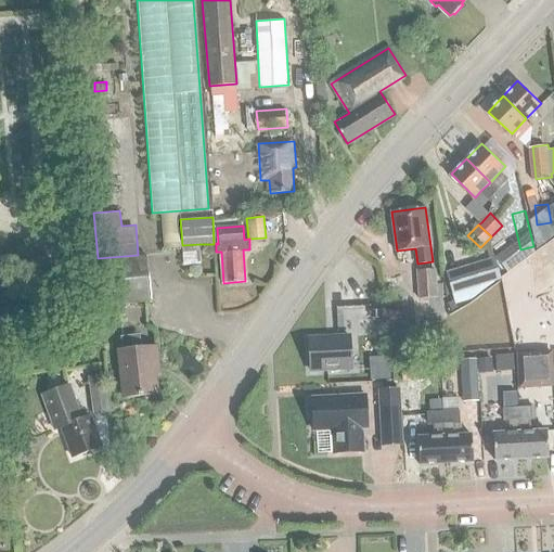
[(200,244),(182,245),(182,264),(201,262),(200,244)]
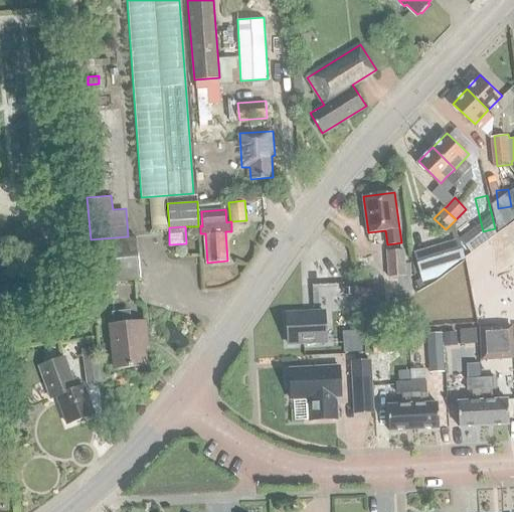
[(413,250),(420,272),(446,264),(440,242),(413,250)]
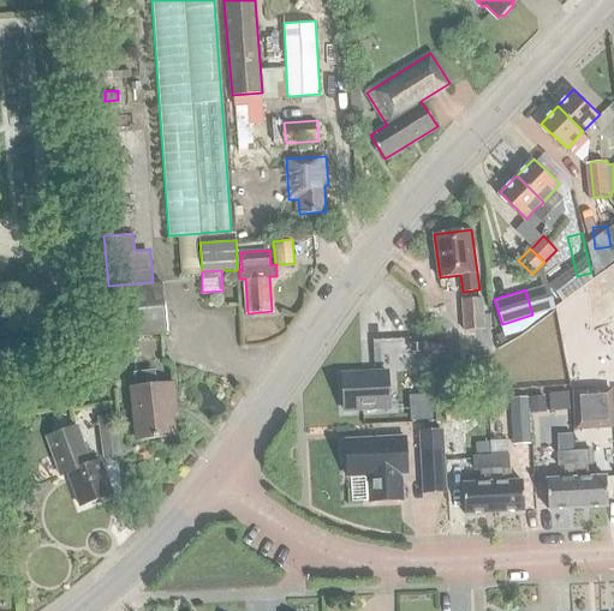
[(465,298),(466,328),(492,327),(490,312),(483,312),(483,297),(465,298)]
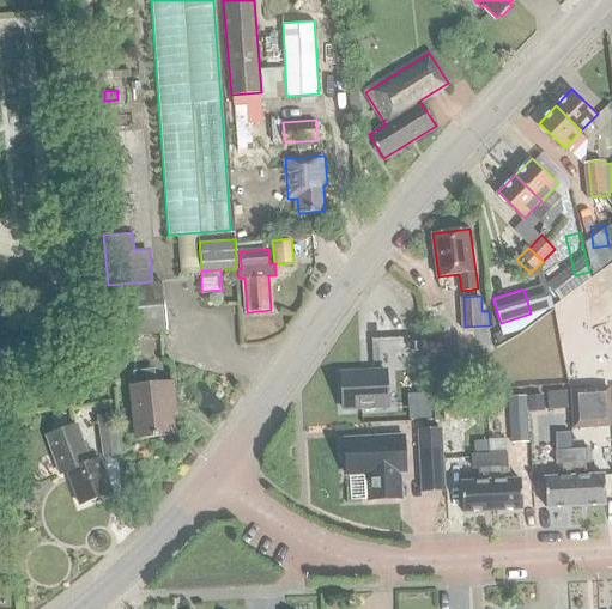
[(341,371),(343,407),(388,405),(386,369),(341,371)]
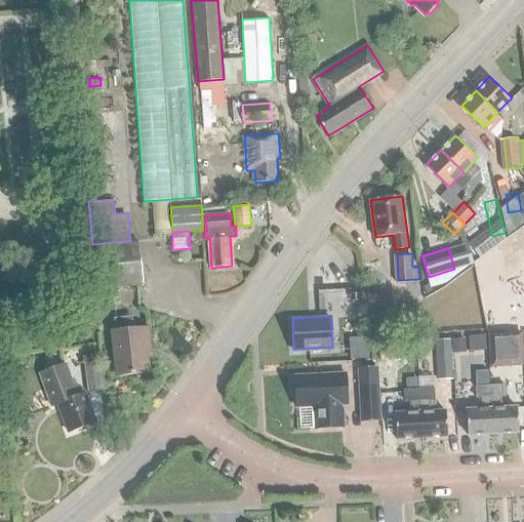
[(116,331),(112,331),(117,376),(148,373),(145,345),(148,345),(146,327),(132,329),(131,317),(114,319),(116,331)]
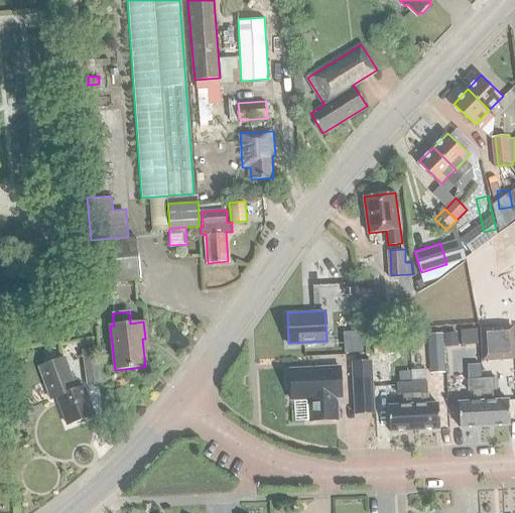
[(482,328),(484,358),(514,356),(512,326),(482,328)]
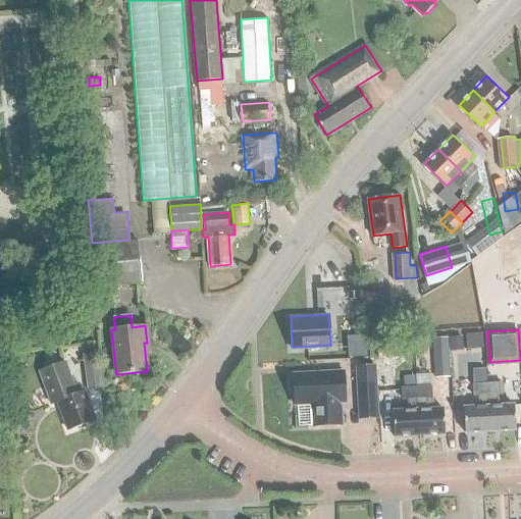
[(466,331),(467,348),(483,347),(482,330),(466,331)]
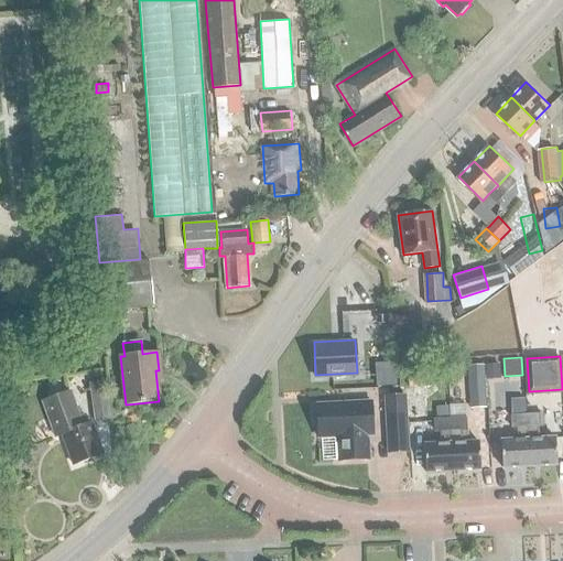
[(396,360),(375,362),(377,385),(397,384),(396,360)]
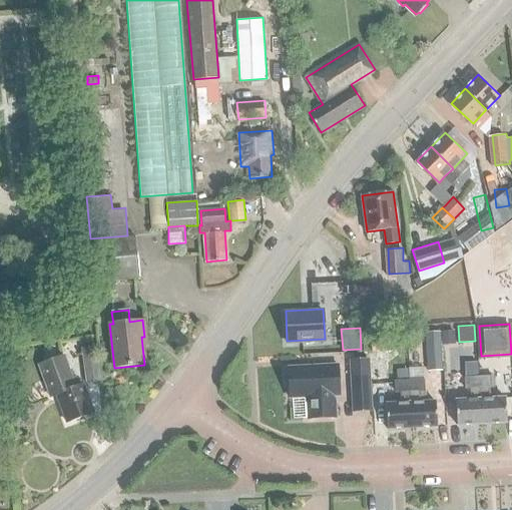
[(442,331),(443,341),(455,340),(454,330),(442,331)]
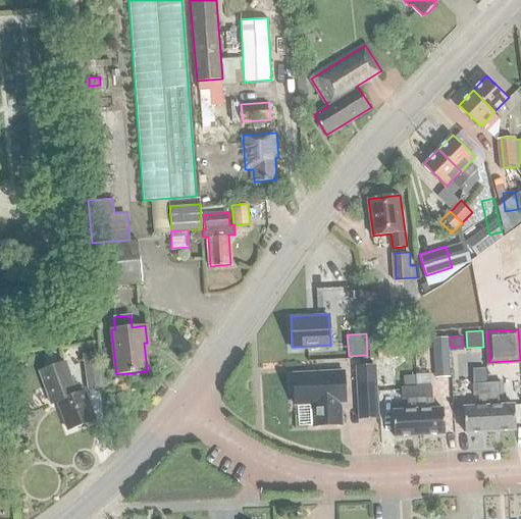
[(451,376),(448,336),(433,338),(435,377),(451,376)]
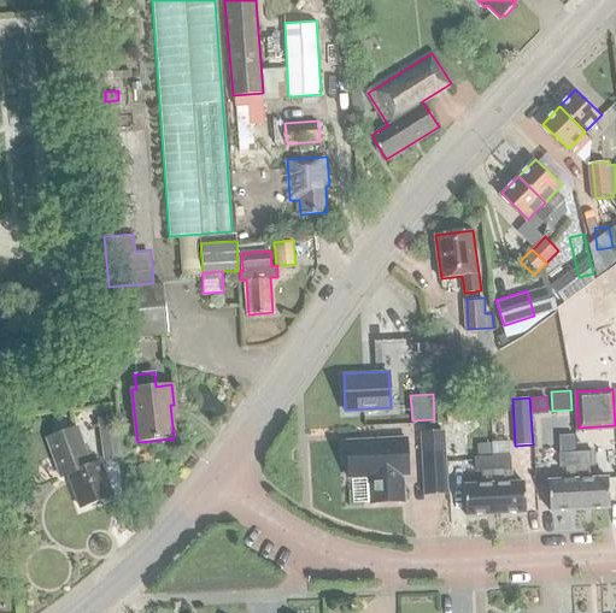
[(440,413),(441,422),(487,418),(486,404),(447,406),(447,413),(440,413)]
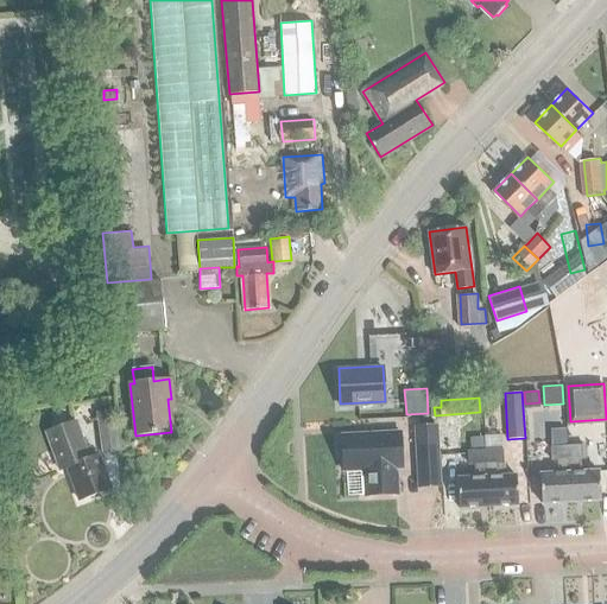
[(97,413),(101,452),(117,451),(113,411),(97,413)]
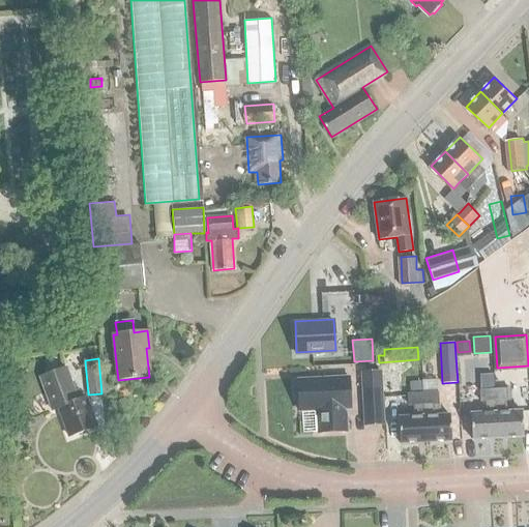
[(58,406),(68,436),(97,426),(86,394),(78,398),(66,367),(40,376),(52,408),(58,406)]
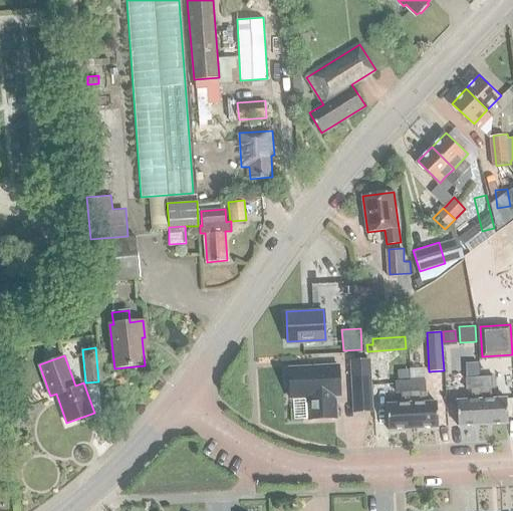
[(352,360),(353,385),(369,384),(368,359),(352,360)]
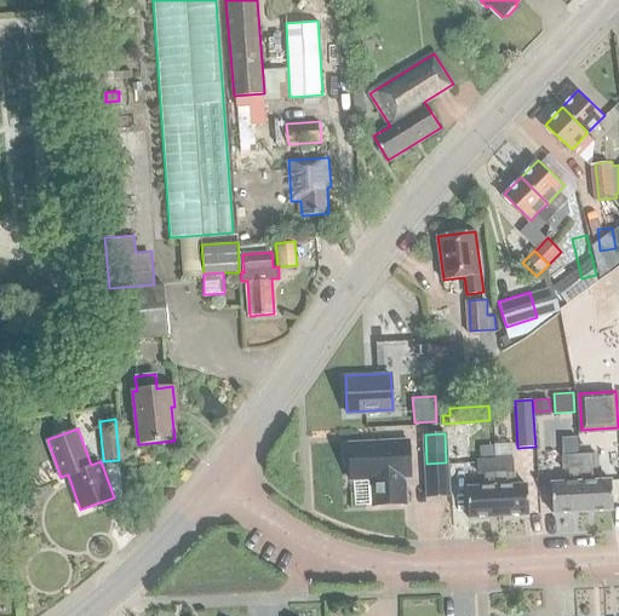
[(563,455),(578,454),(577,435),(562,436),(563,455)]
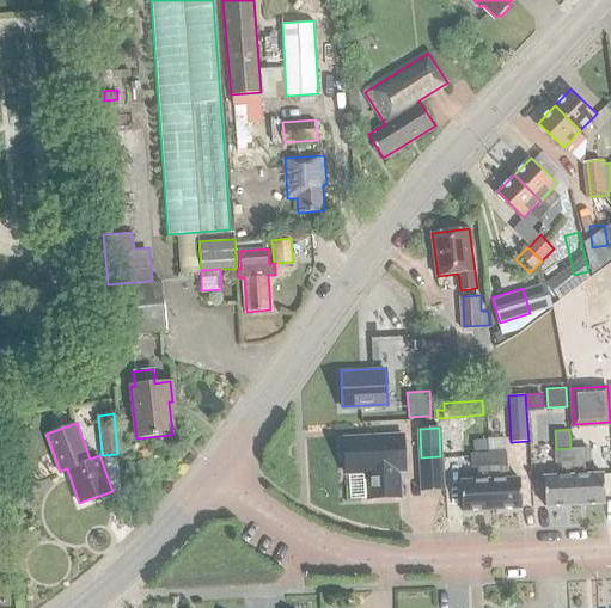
[(403,430),(343,434),(346,470),(367,470),(368,495),(399,493),(397,467),(405,467),(403,430)]
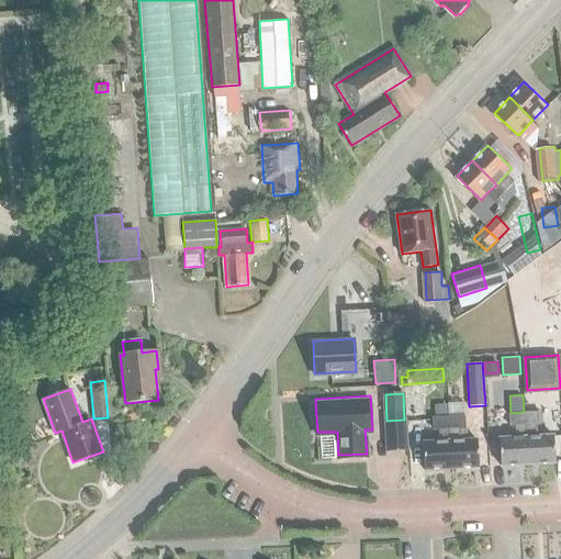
[(550,423),(560,422),(560,399),(548,401),(550,423)]
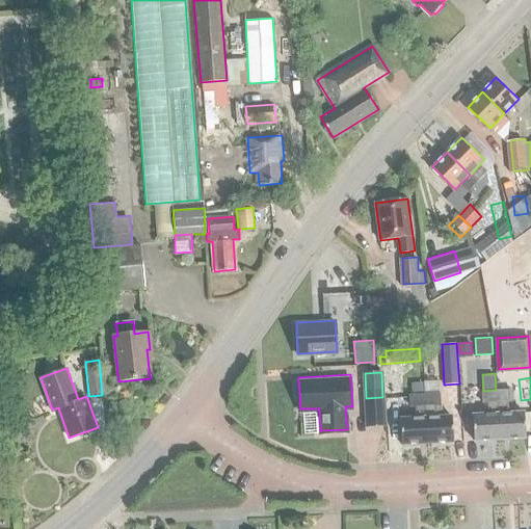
[(512,390),(497,391),(500,439),(526,438),(524,412),(509,413),(509,401),(513,401),(512,390)]
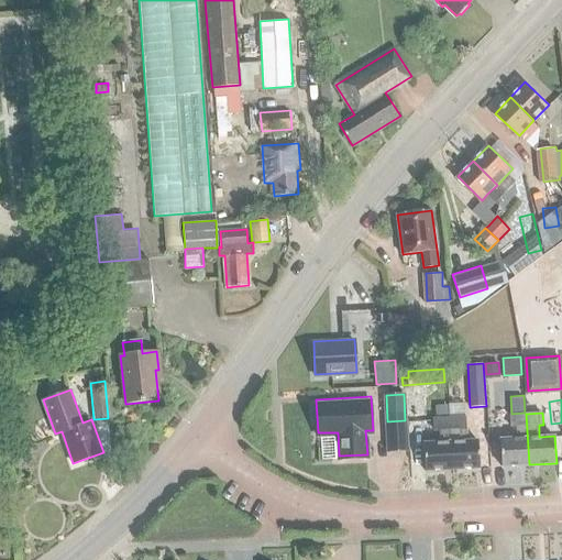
[(529,464),(526,414),(511,415),(513,427),(517,426),(518,438),(502,439),(503,467),(529,464)]
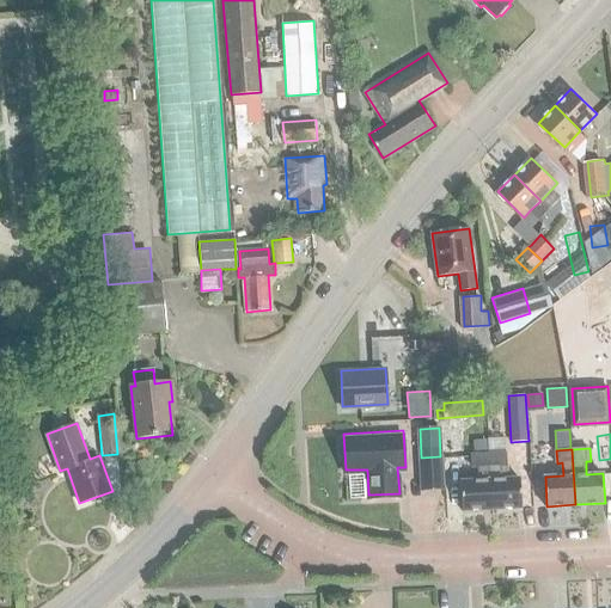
[(478,480),(462,481),(463,511),(492,510),(489,453),(472,454),(472,468),(478,468),(478,480)]
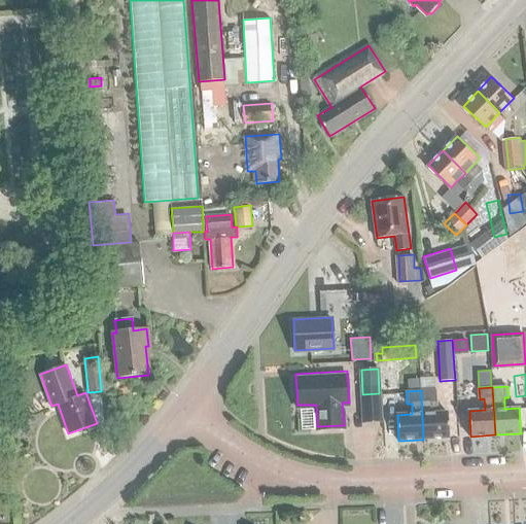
[(447,412),(432,413),(431,402),(435,402),(435,390),(421,390),(423,440),(449,438),(447,412)]
